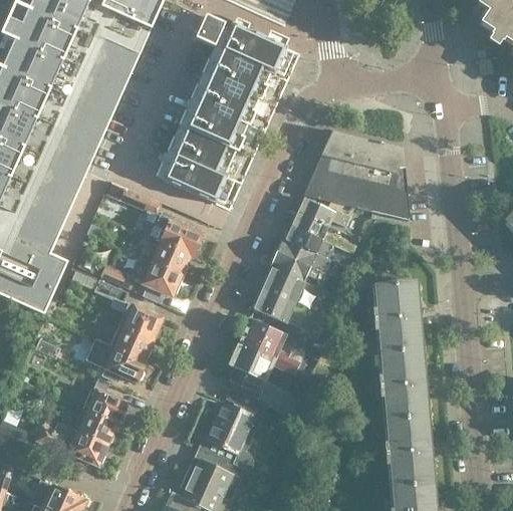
[(20,0),(19,2),(16,0),(1,32),(5,34),(0,45),(0,293),(45,313),(68,260),(52,253),(51,253),(105,133),(165,0),(20,0)]
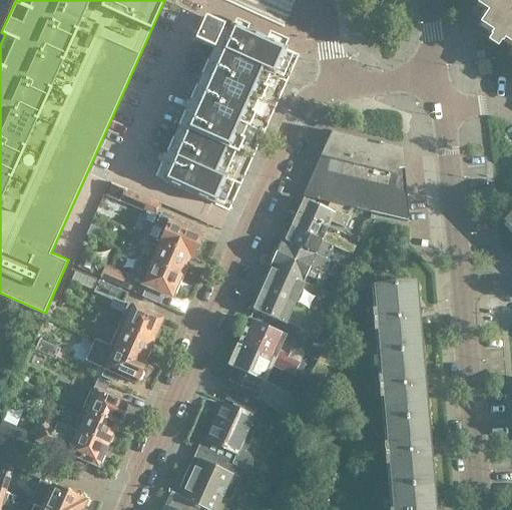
[(382,0),(377,11),(388,16),(396,0),(382,0)]
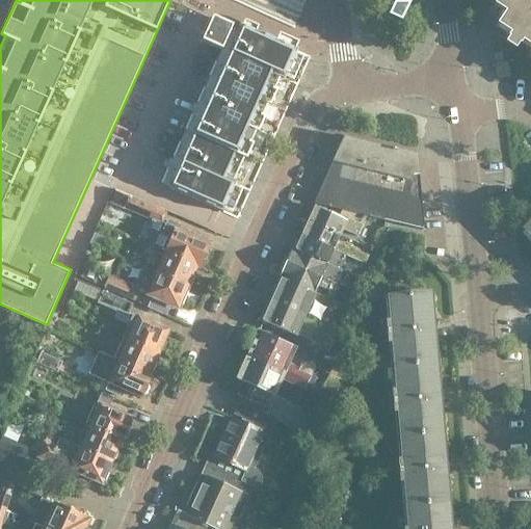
[(497,0),(495,4),(505,12),(513,0),(497,0)]
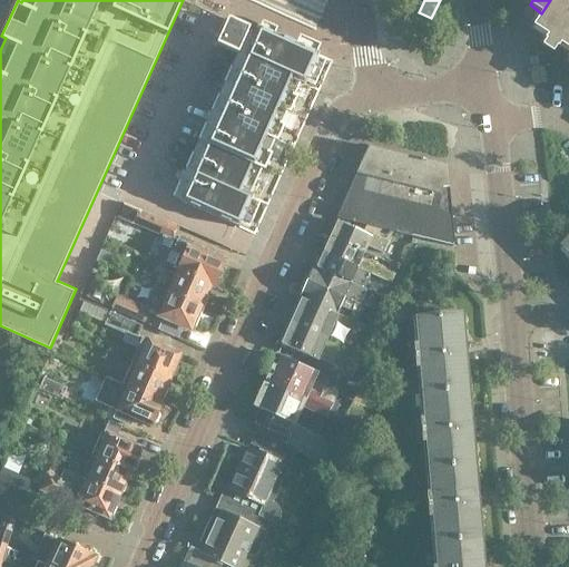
[(550,0),(541,13),(533,25),(568,48),(568,0),(550,0)]
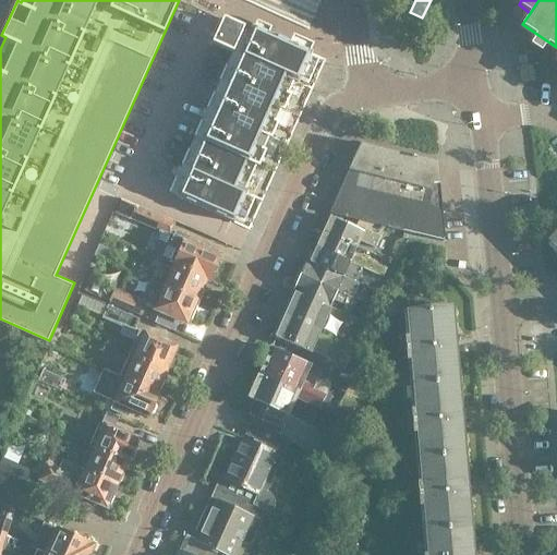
[(223,16),(213,41),(232,50),(225,67),(169,191),(177,194),(234,220),(249,189),(246,188),(257,164),(259,165),(266,149),(264,147),(269,135),(271,136),(279,121),(276,120),(281,108),(285,109),(291,93),(289,92),(294,80),(298,82),(299,82),(305,67),(311,55),(313,51),(273,34),(253,24),(251,28),(244,25),(223,16)]
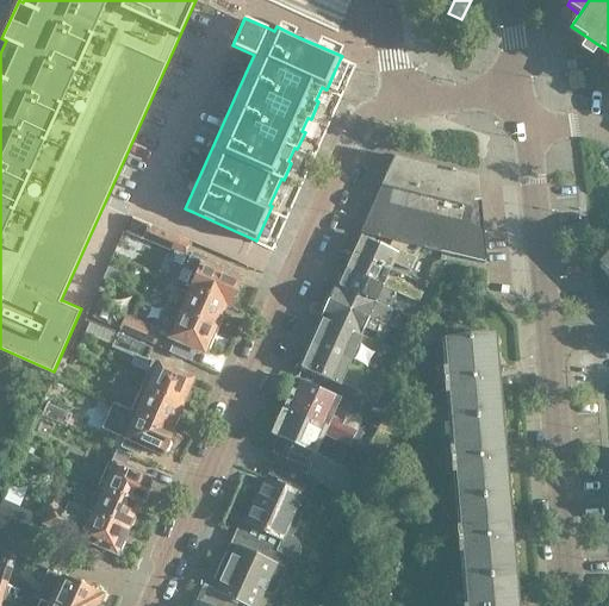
[(393,238),(421,245),(485,261),(486,261),(479,175),(478,175),(455,169),(457,169),(451,167),(451,168),(410,158),(411,158),(395,154),(381,183),(383,183),(361,230),(362,231),(393,238)]
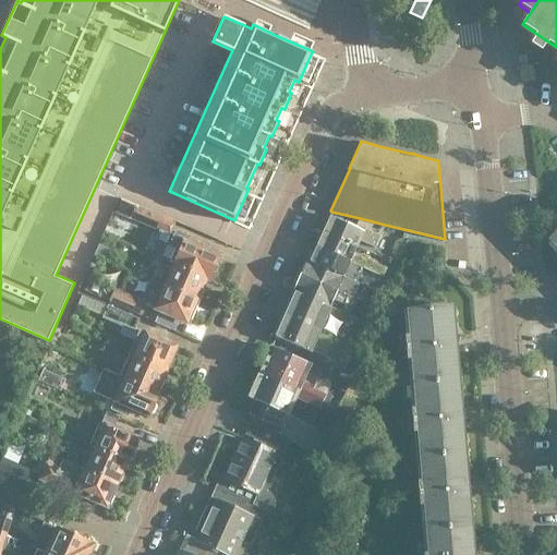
[(170,260),(206,277),(208,278),(212,272),(216,270),(218,265),(217,261),(219,254),(186,240),(189,236),(177,230),(172,229),(176,220),(136,203),(131,215),(160,227),(160,228),(156,238),(166,242),(160,255),(167,257),(167,258),(170,260)]
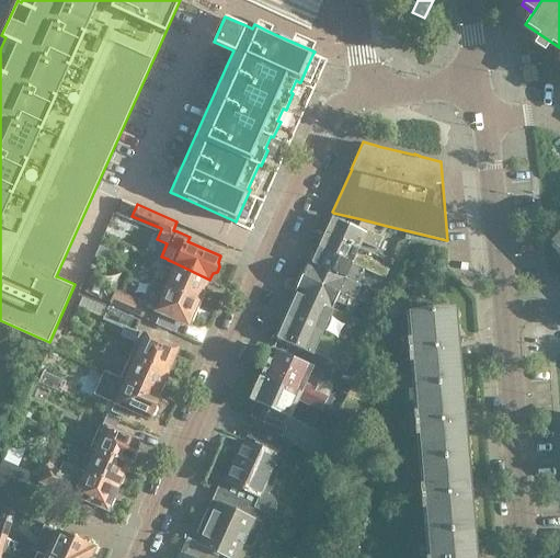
[(332,216),(326,231),(360,246),(362,239),(378,247),(387,226),(362,219),(357,227),(332,216)]
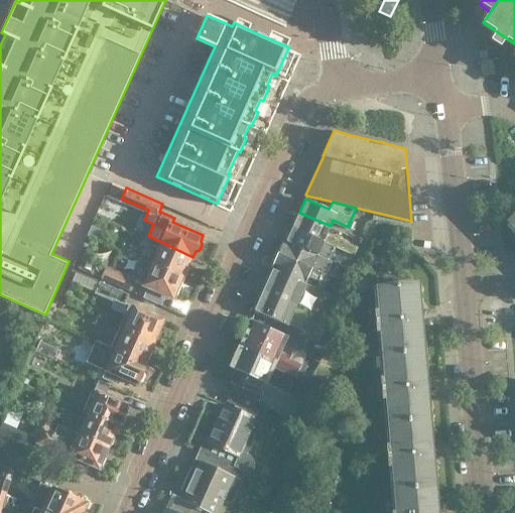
[(295,221),(293,226),(335,245),(354,254),(358,246),(328,233),(331,226),(299,213),(298,214),(296,213),(292,220),(295,221)]
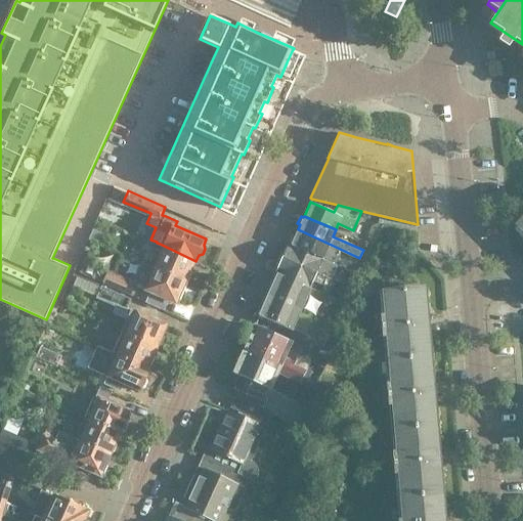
[(292,244),(322,258),(322,257),(334,262),(340,249),(298,229),(295,234),(293,233),(289,243),(292,244)]
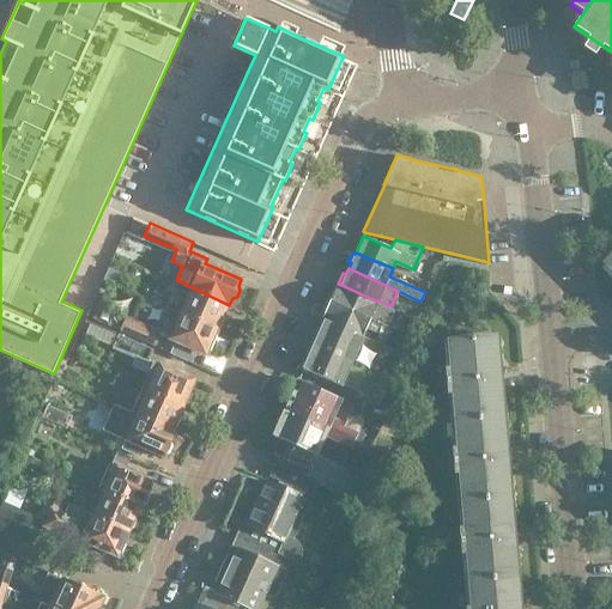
[(174,290),(167,306),(219,332),(226,316),(222,314),(226,304),(187,285),(183,293),(174,290)]
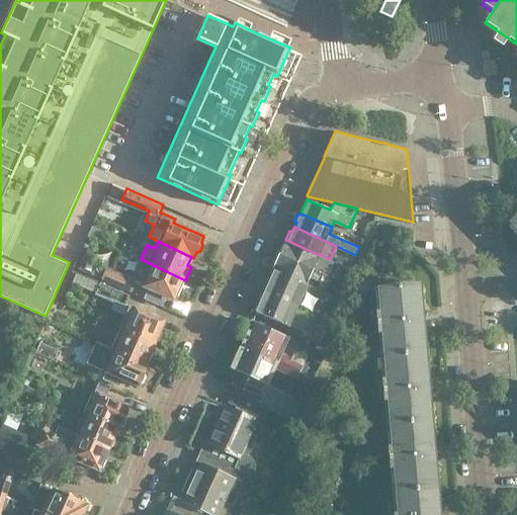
[(282,249),(280,254),(342,281),(346,274),(317,261),(319,255),(288,241),(287,242),(286,241),(285,242),(283,241),(280,247),(282,249)]
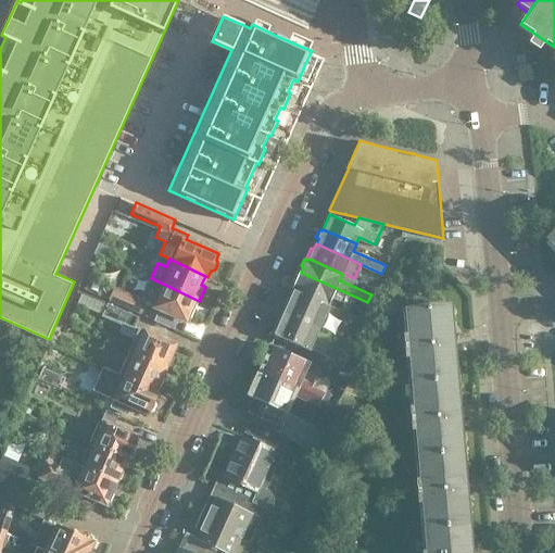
[(295,286),(294,288),(329,303),(332,297),(363,311),(367,302),(301,273),(299,278),(295,277),(292,285),(295,286)]
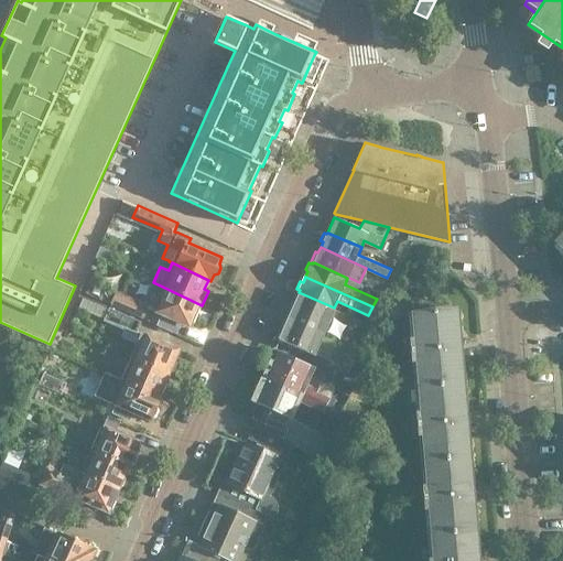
[(202,305),(153,282),(148,295),(157,300),(152,308),(188,324),(190,322),(194,323),(202,305)]
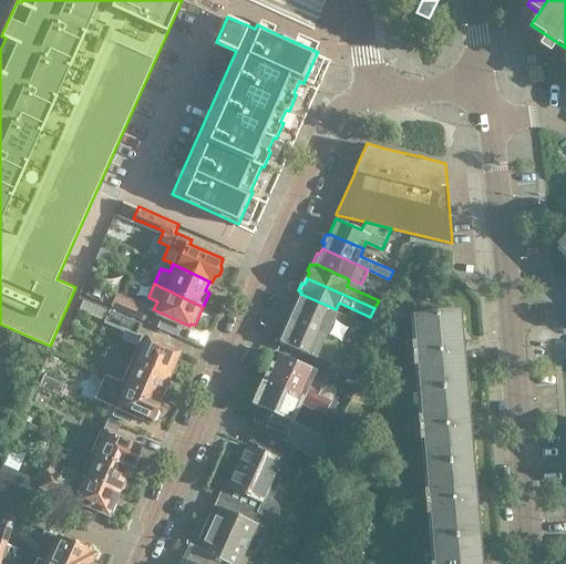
[(150,306),(117,293),(112,305),(144,318),(150,306)]
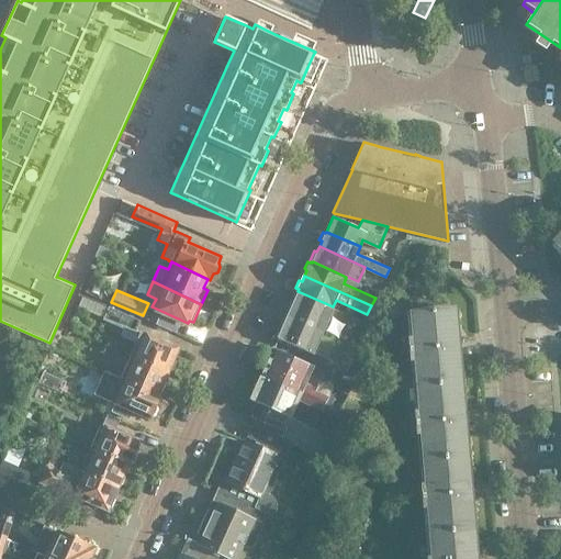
[(296,291),(290,305),(362,338),(369,323),(333,306),(298,291),(296,291)]
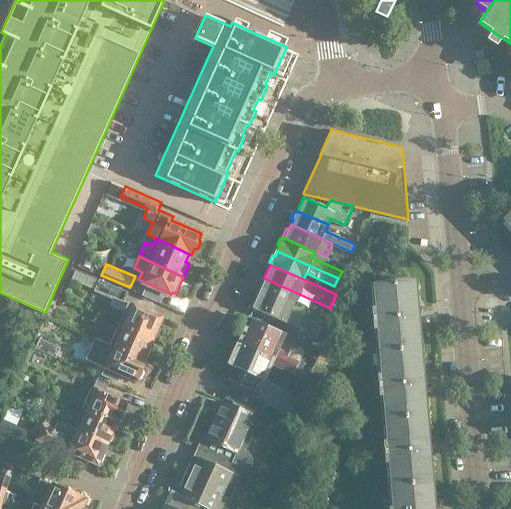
[(95,290),(123,303),(128,291),(100,278),(95,290)]
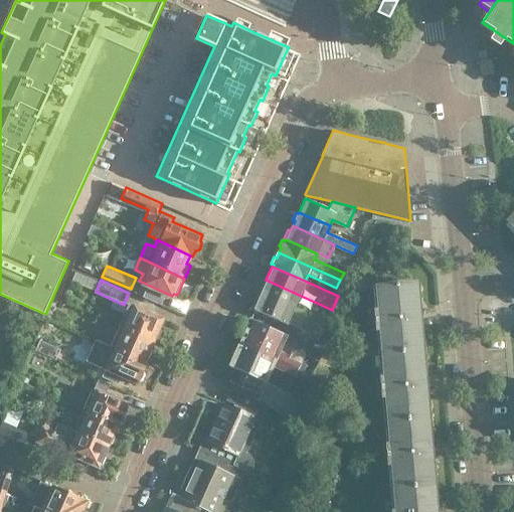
[(266,280),(260,294),(325,323),(332,310),(266,280)]
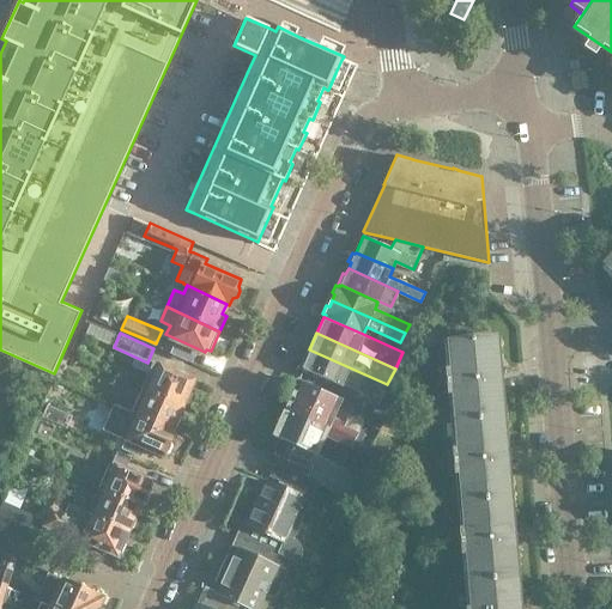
[(456,420),(503,415),(500,382),(502,382),(501,371),(498,371),(496,335),(449,339),(453,367),(446,367),(448,393),(454,393),(456,420)]
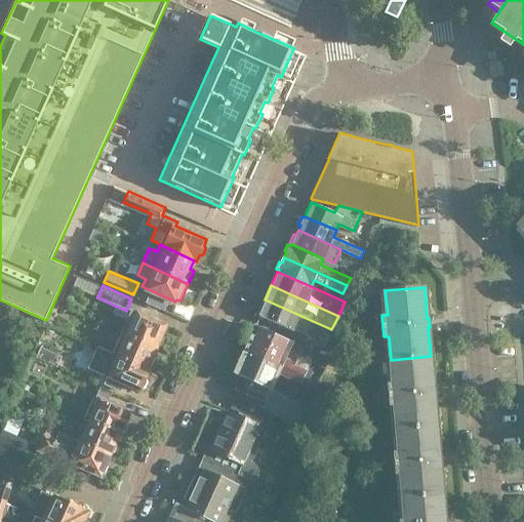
[(265,299),(257,313),(292,329),(292,327),(308,334),(306,339),(324,347),(331,329),(265,299)]
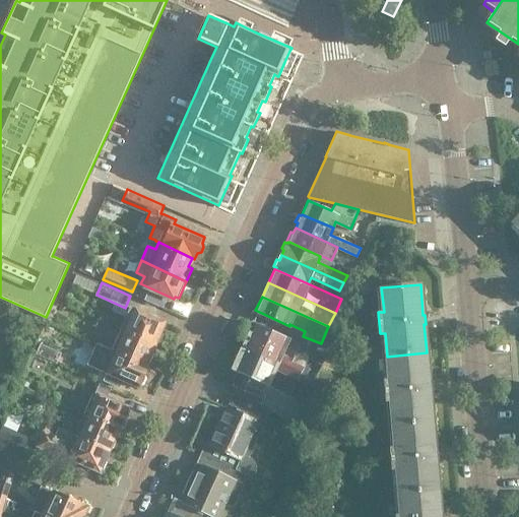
[(121,327),(154,342),(155,341),(158,341),(161,334),(159,331),(164,321),(130,306),(121,327)]
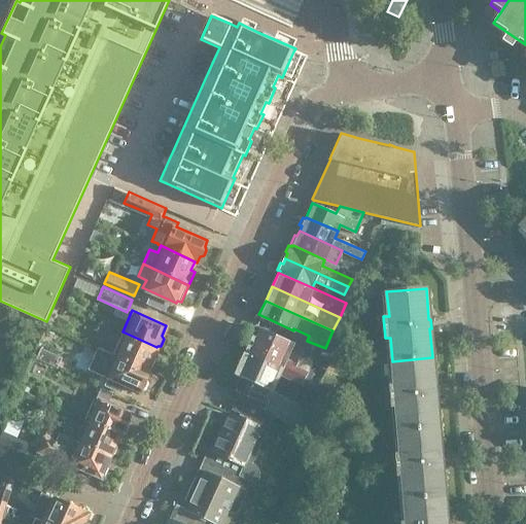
[(97,330),(108,335),(111,326),(100,322),(97,330)]
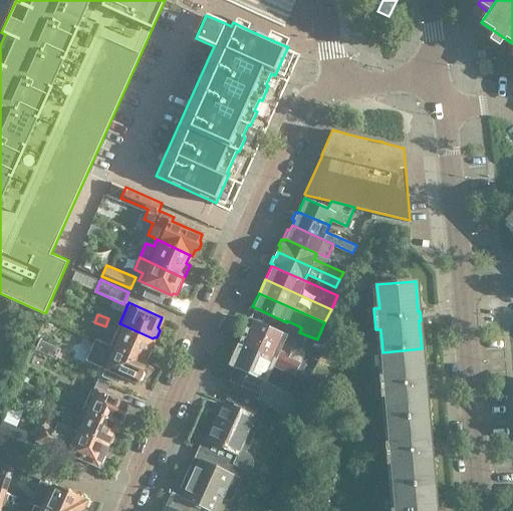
[(251,317),(239,343),(276,359),(273,364),(314,384),(325,389),(333,371),(315,363),(317,359),(283,343),(287,333),(251,317)]
